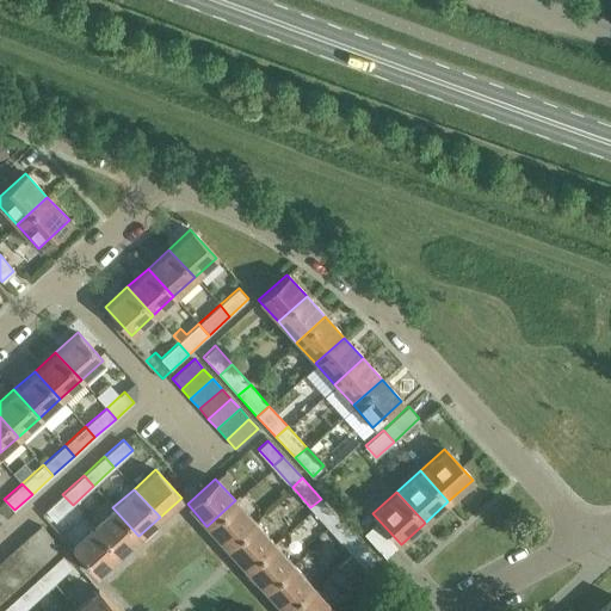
[(55,520),(73,505),(62,494),(45,510),(55,520)]
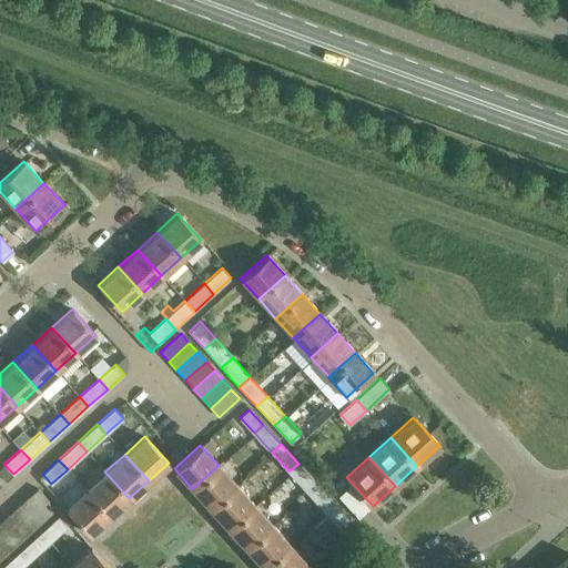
[(306,492),(315,483),(298,464),(288,472),(306,492)]
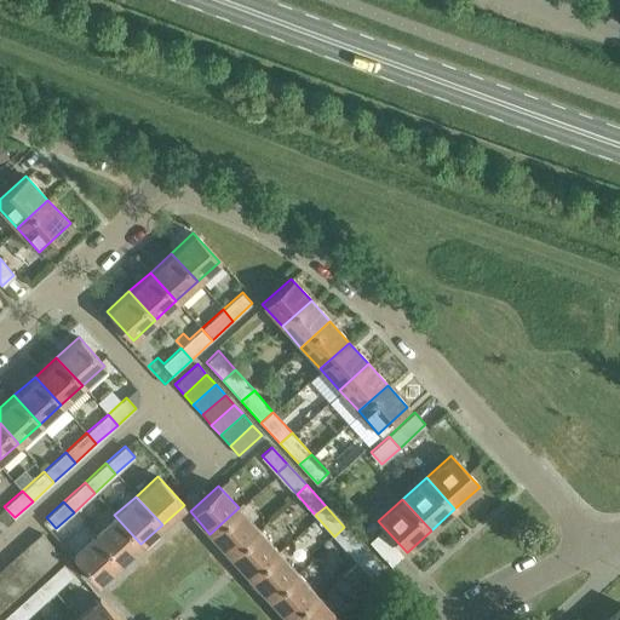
[(229,555),(258,529),(239,507),(210,534),(229,555)]
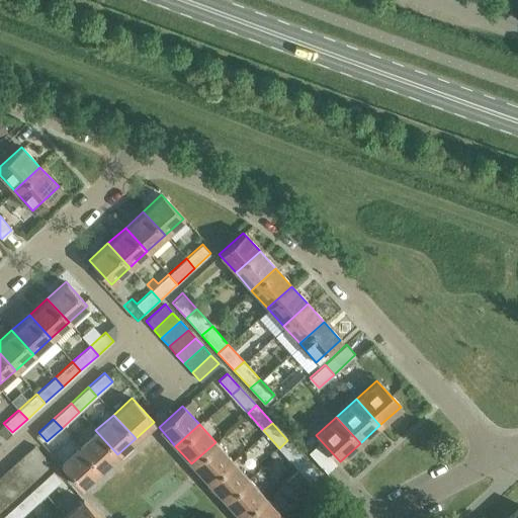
[(293,435),(328,472),(338,462),(304,425),(293,435)]
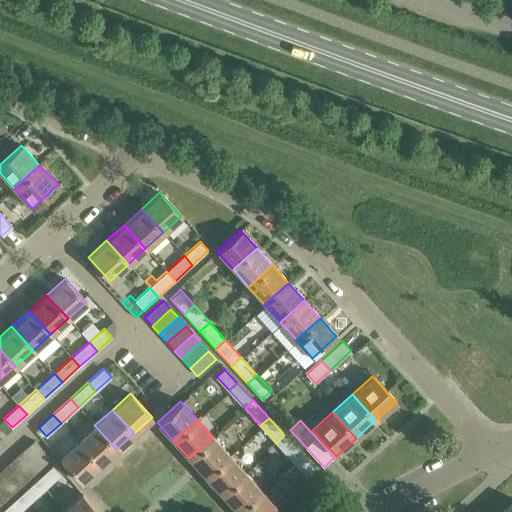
[(99,465),(116,449),(94,425),(77,441),(99,465)]
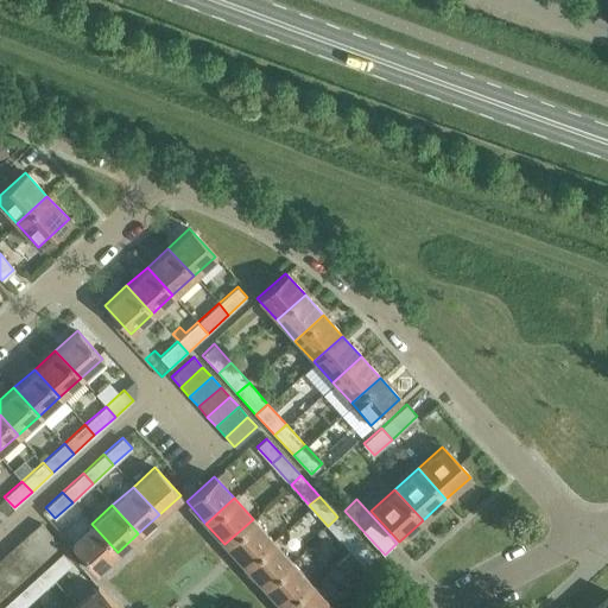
[(347,546),(356,538),(337,517),(328,526),(347,546)]
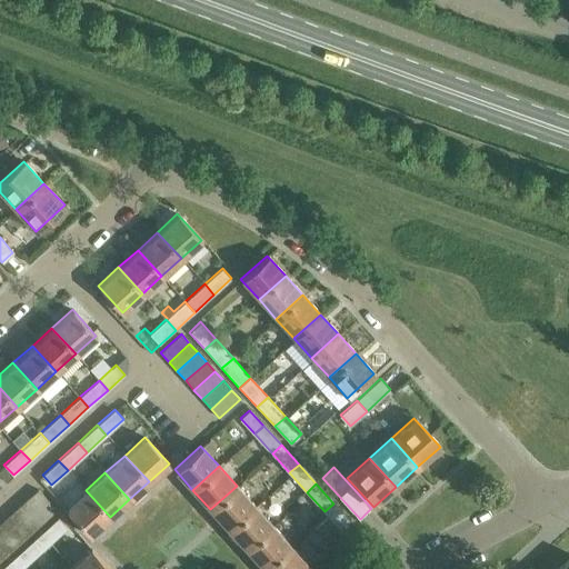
[(228,529),(255,505),(237,486),(210,509),(228,529)]
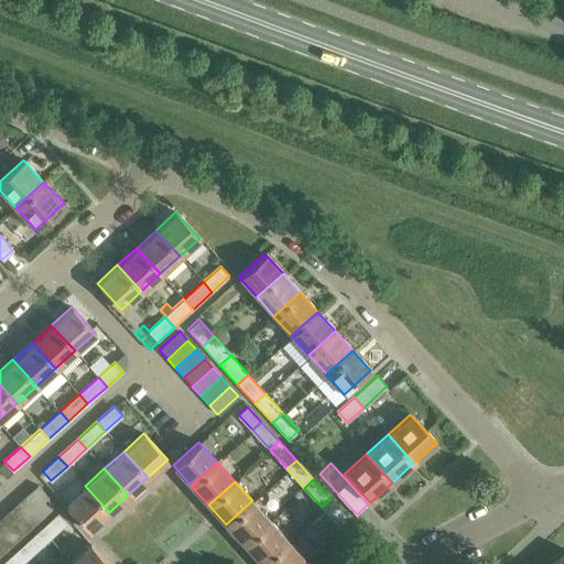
[(26,492),(44,512),(54,503),(36,484),(26,492)]
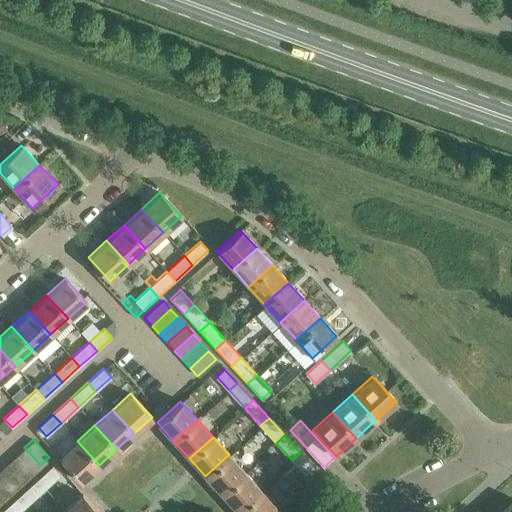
[(81,482),(99,465),(77,441),(59,458),(81,482)]
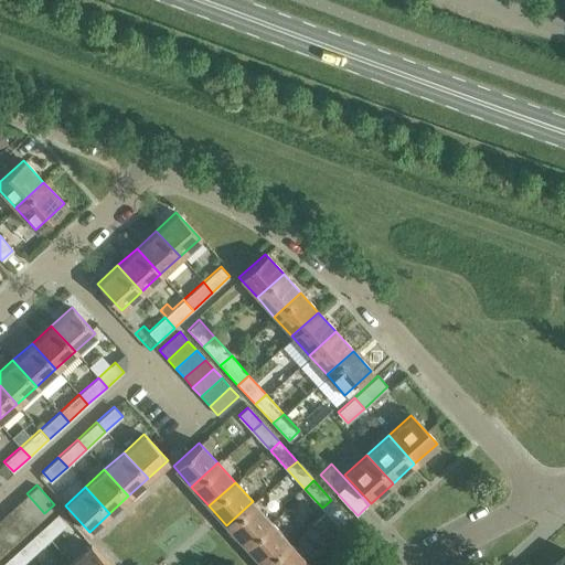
[(34,522),(44,513),(27,493),(17,502),(34,522)]
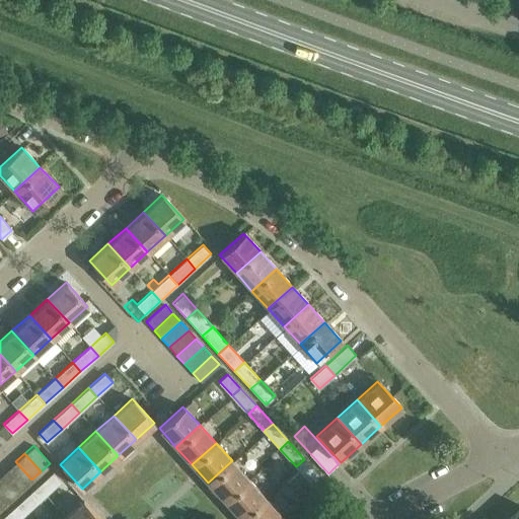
[(304,459),(296,466),(311,483),(319,475),(304,459)]
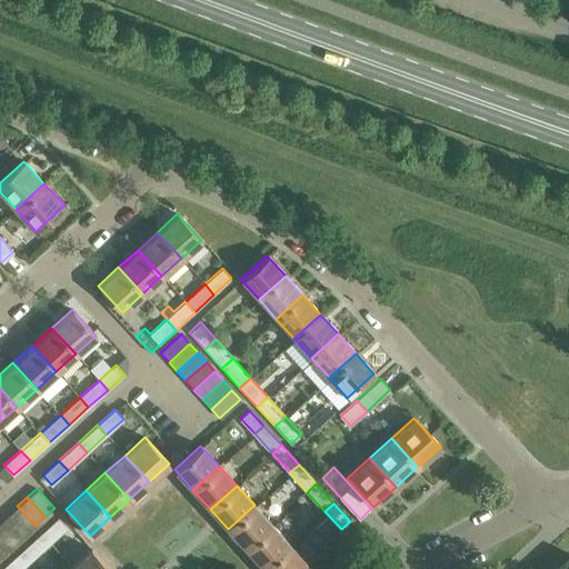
[(246,548),(271,525),(255,505),(228,529),(246,548)]
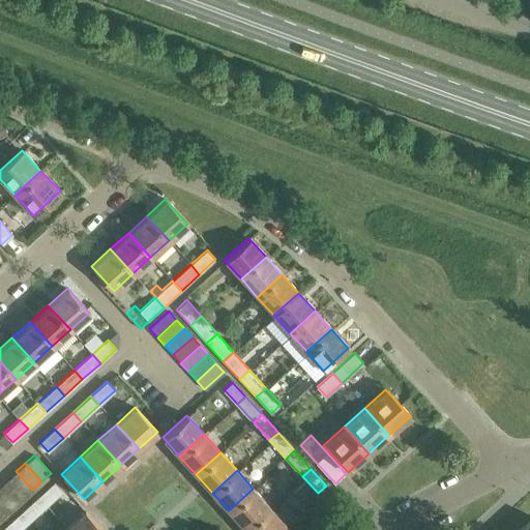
[(23,498),(32,490),(16,471),(6,479),(23,498)]
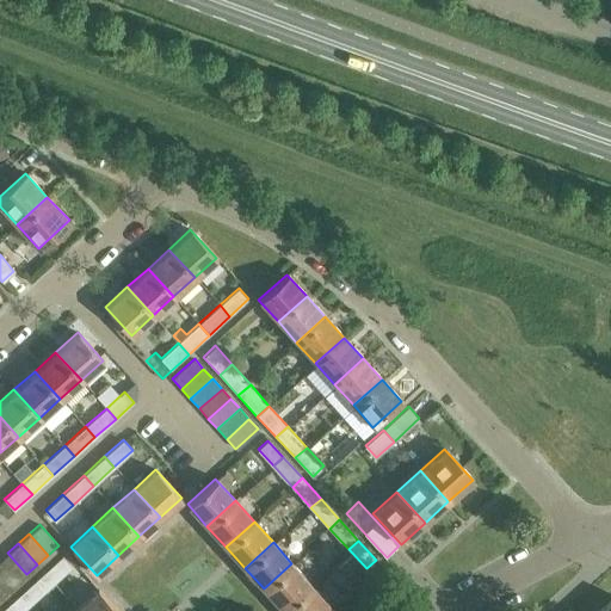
[(0,566),(16,584),(26,574),(7,553),(0,559),(0,566)]
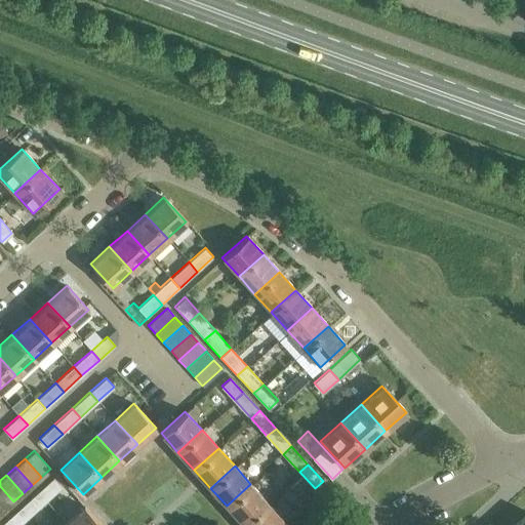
[(37,493),(45,501),(63,486),(54,477),(37,493)]
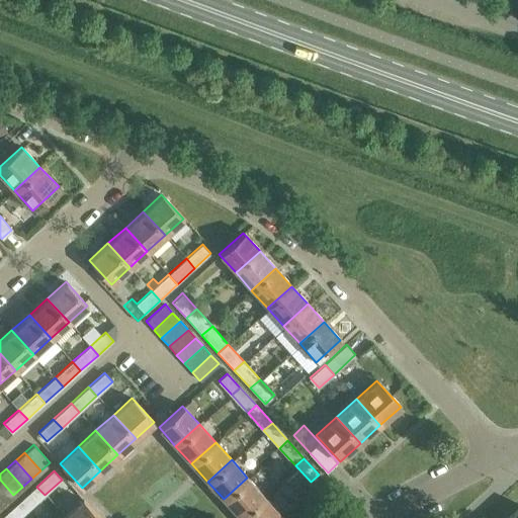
[(240,517),(263,495),(247,478),(224,499),(240,517)]
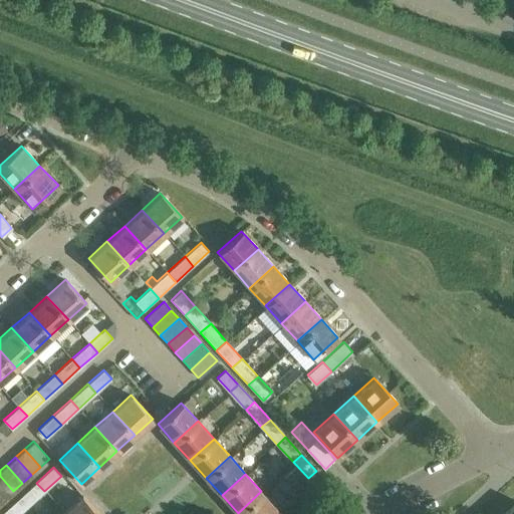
[(0,495),(4,500),(13,491),(0,476),(0,495)]
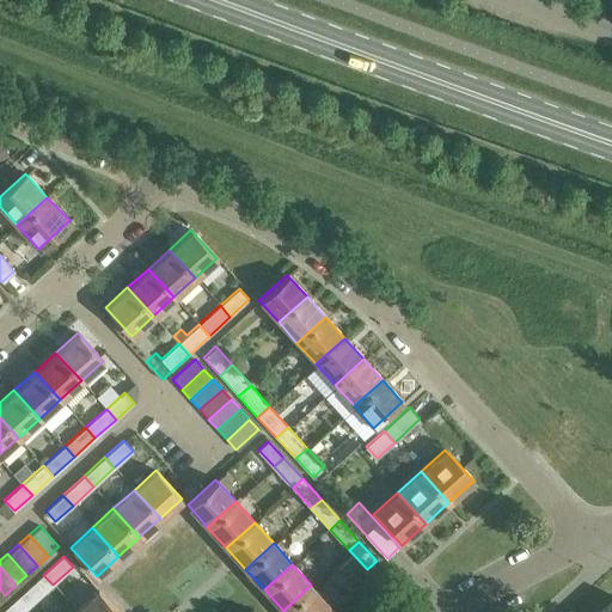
[(32,604),(53,585),(43,575),(22,594),(32,604)]
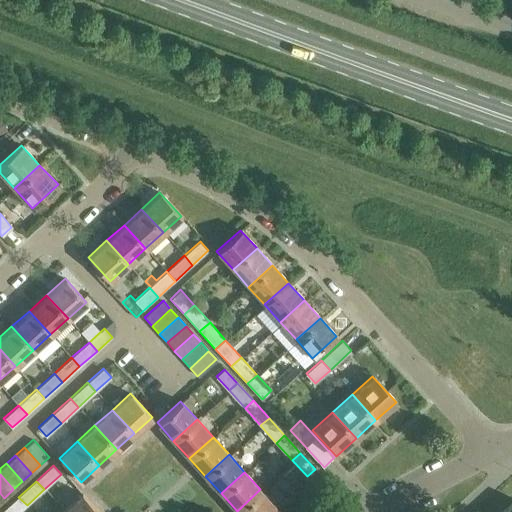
[(260,489),(237,511),(271,511),(277,507),(260,489)]
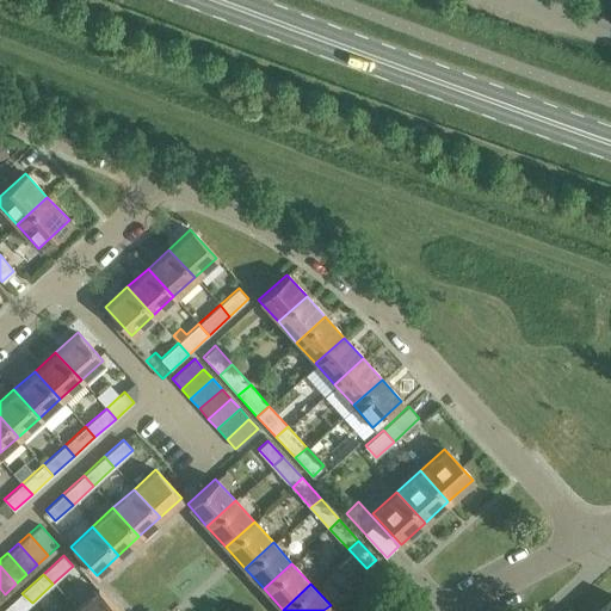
[(74,608),(76,610),(117,610),(96,587),(74,608)]
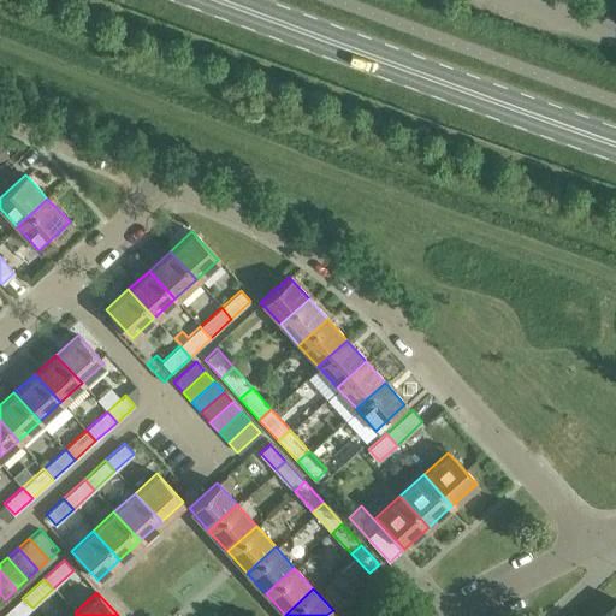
[(23,615),(33,608),(22,598),(1,615),(23,615)]
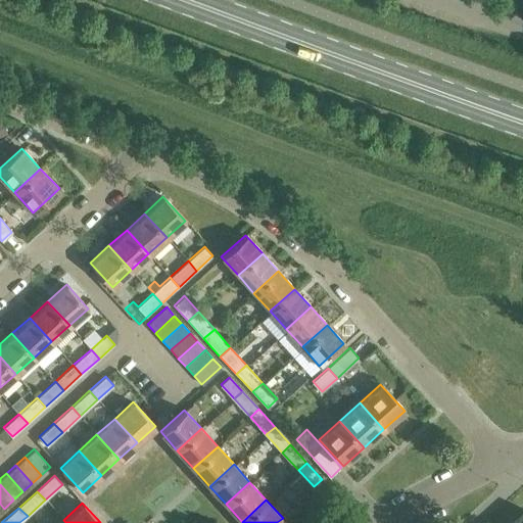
[(522,522),(522,511),(510,522),(522,522)]
